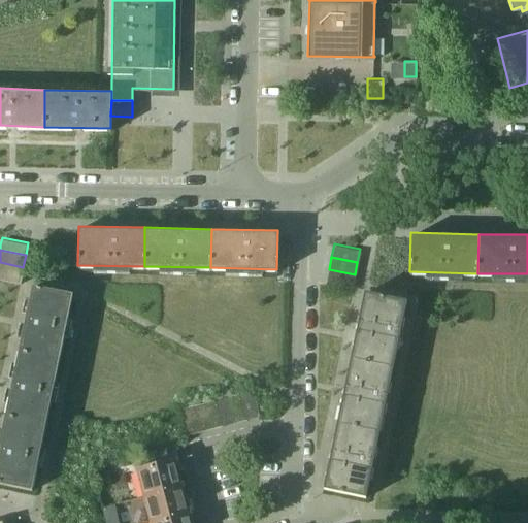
[(23,267),(0,262),(0,276),(20,281),(23,267)]
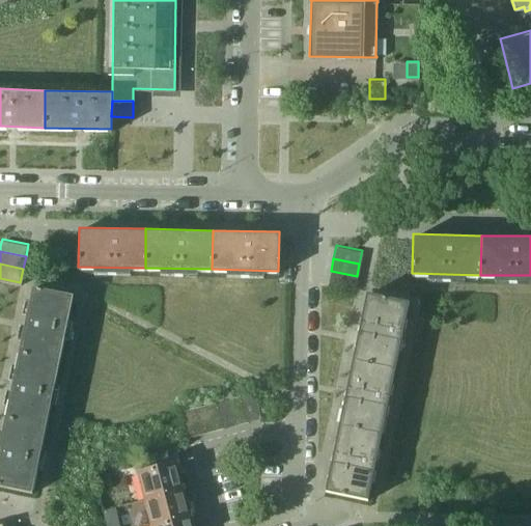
[(357,276),(331,271),(328,283),(354,289),(357,276)]
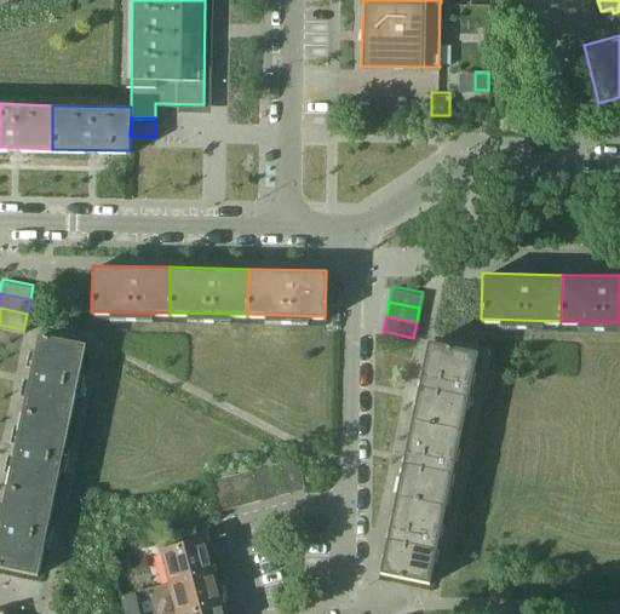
[(38,333),(34,349),(22,409),(69,419),(85,343),(38,333)]
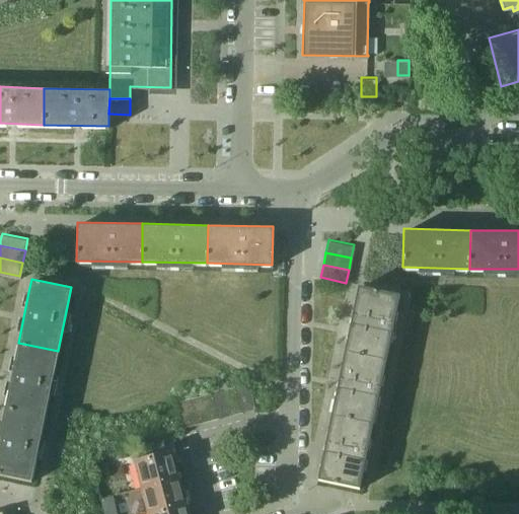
[(358,285),(345,350),(385,358),(399,294),(358,285)]
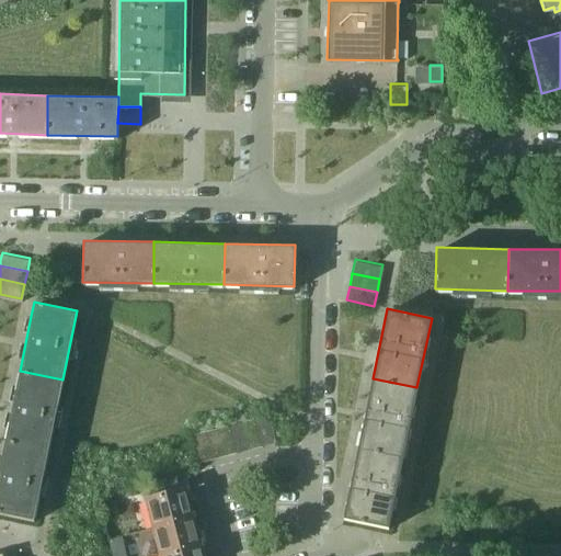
[(20,371),(16,384),(6,440),(48,449),(63,379),(20,371)]
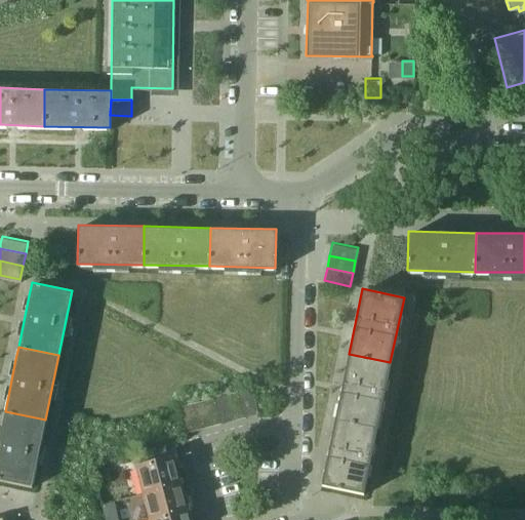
[(349,354),(335,418),(376,427),(390,362),(349,354)]
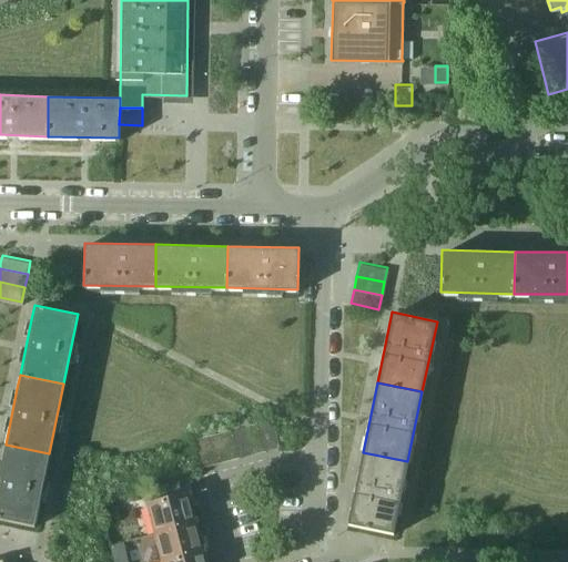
[(272,416),(257,420),(265,448),(279,445),(272,416)]
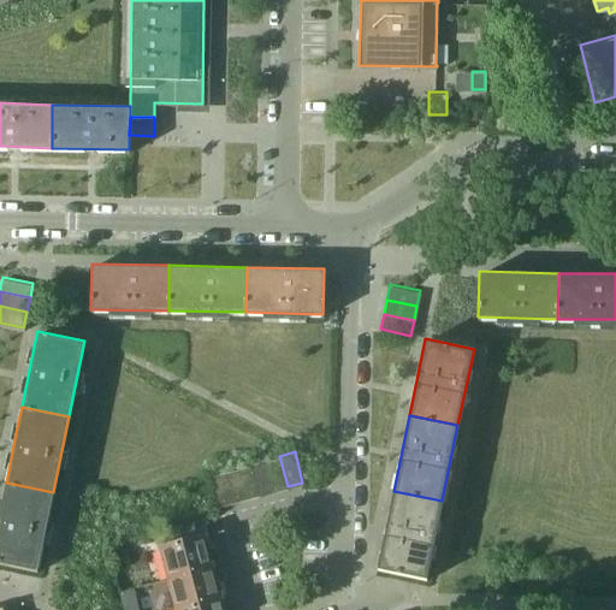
[(279,456),(265,460),(273,490),(288,486),(279,456)]
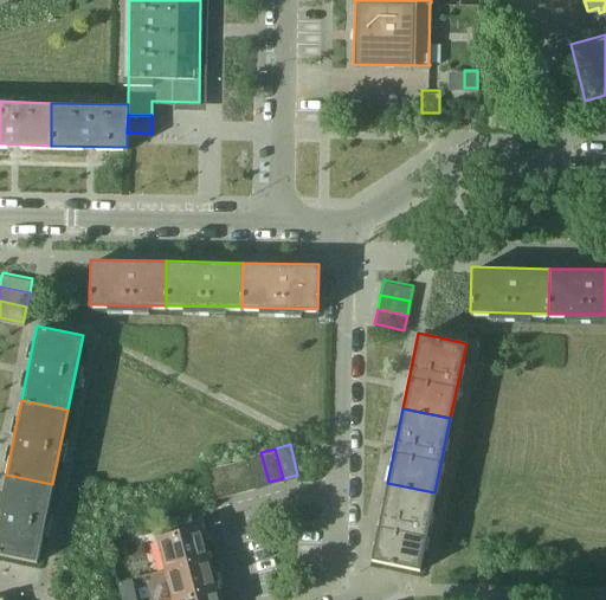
[(260,452),(247,456),(255,485),(269,482),(260,452)]
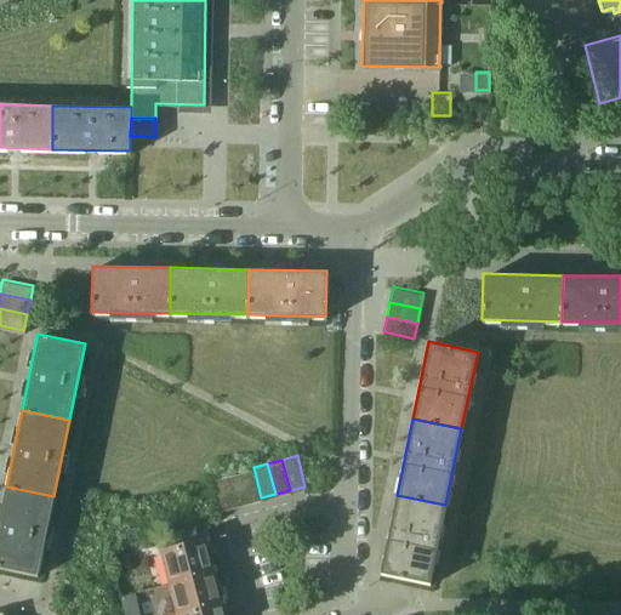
[(254,467),(239,471),(248,501),(261,497),(254,467)]
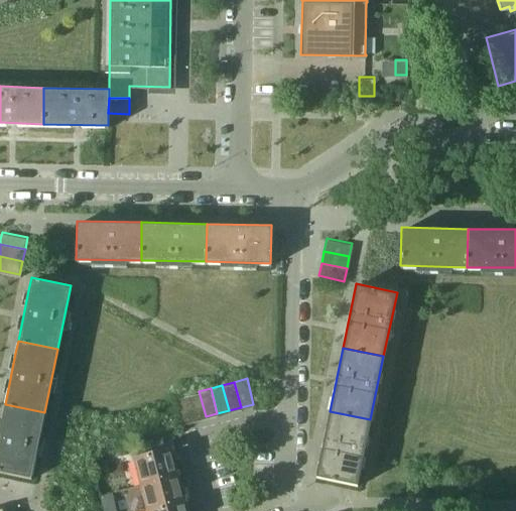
[(199,391),(187,394),(195,419),(206,416),(199,391)]
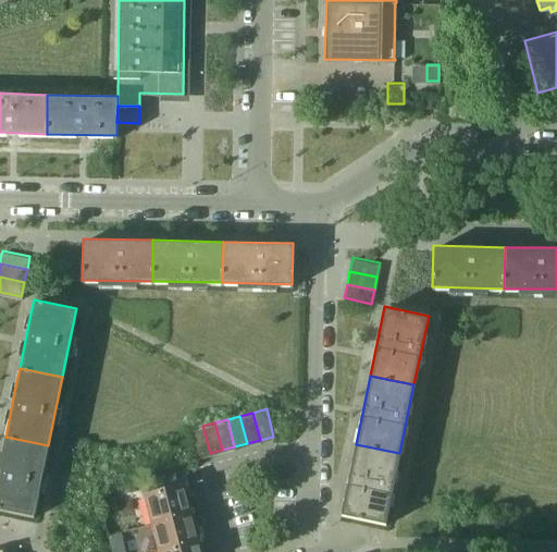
[(202,426),(188,429),(196,456),(210,453),(202,426)]
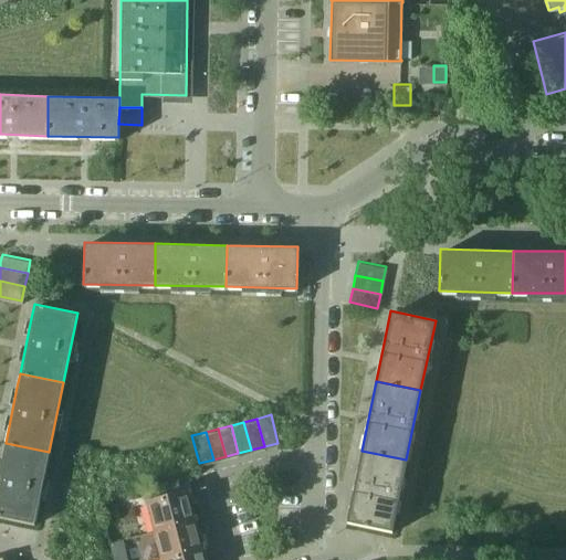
[(6,443),(2,456),(0,468),(0,515),(34,522),(49,452),(6,443)]
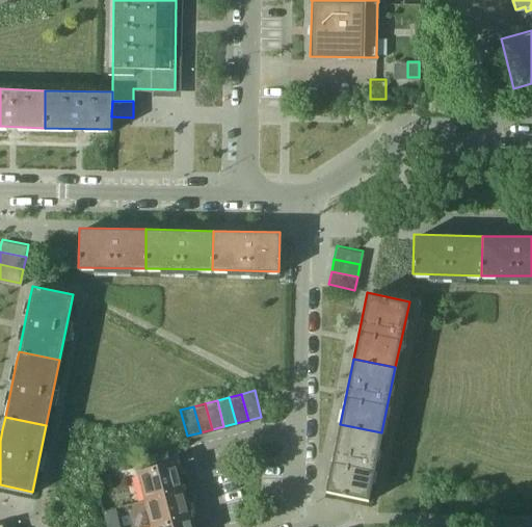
[(340,424),(326,490),(368,498),(381,432),(340,424)]
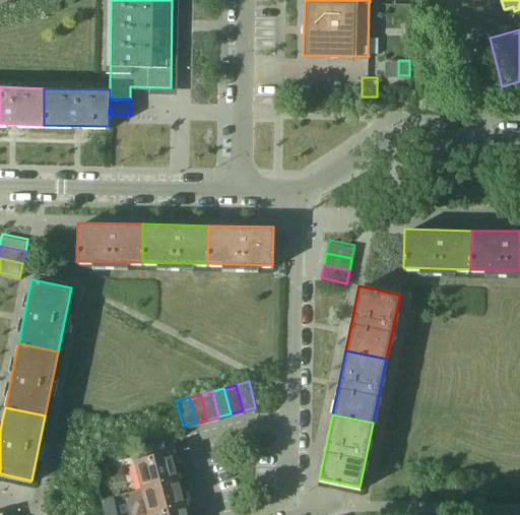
[(163,440),(144,445),(147,456),(166,452),(163,440)]
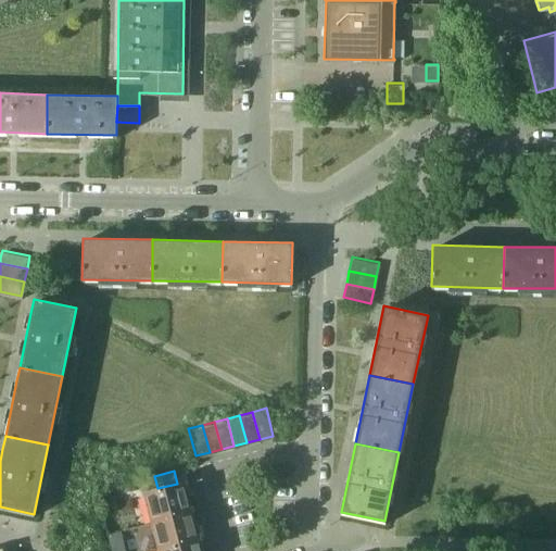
[(158,488),(144,492),(151,518),(191,509),(185,481),(177,484),(158,488)]
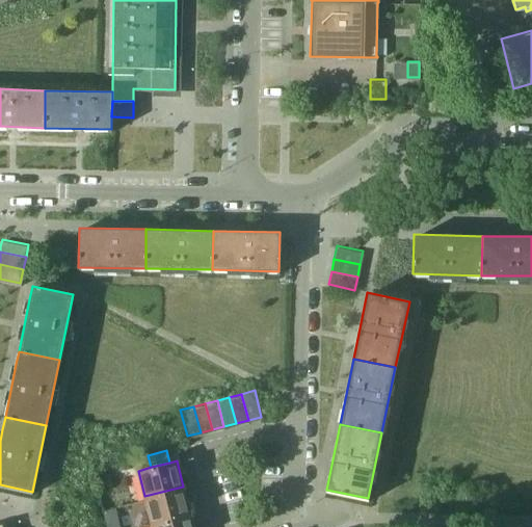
[(183,486),(144,496),(153,524),(190,514),(183,486)]
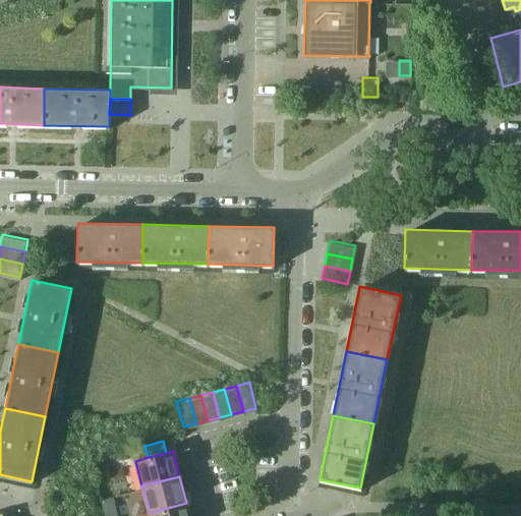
[(189,515),(186,503),(150,513),(150,515),(189,515)]
